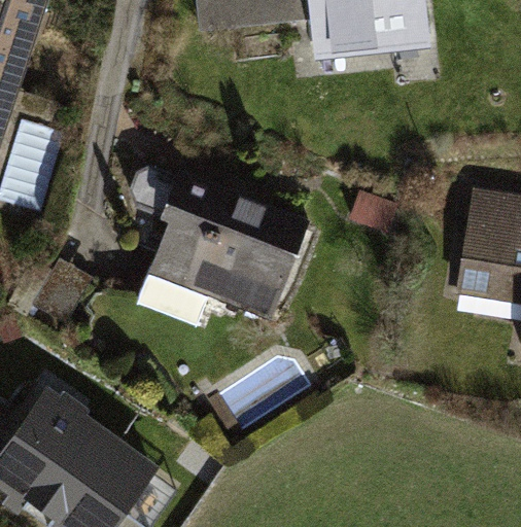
[(0,149),(46,0),(0,0),(0,149)]
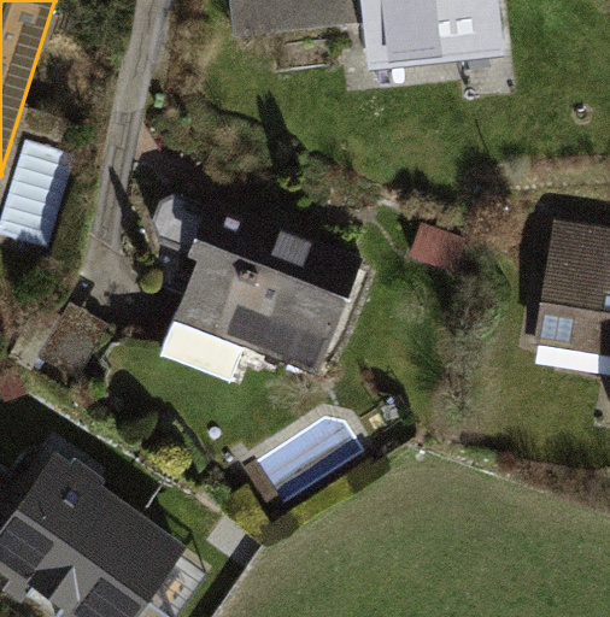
[(498,0),(228,0),(232,34),(359,21),(364,70),(505,54),(498,0)]
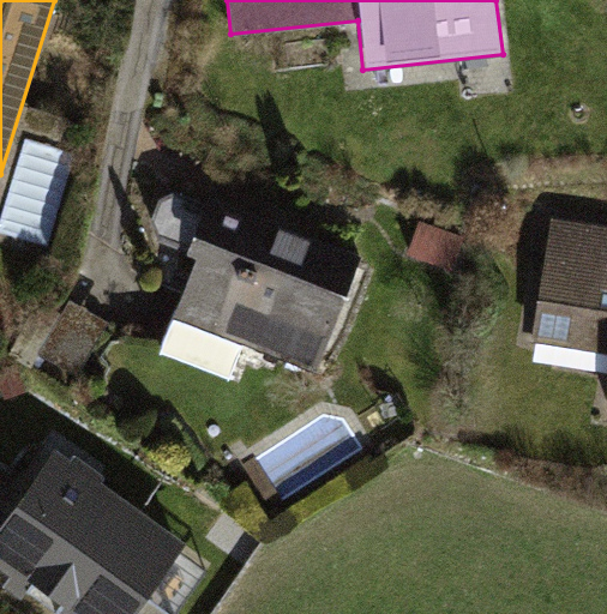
[(208,198),(204,206),(172,192),(155,199),(148,221),(156,239),(197,256),(170,318),(314,377),(361,260),(294,233),(208,198)]
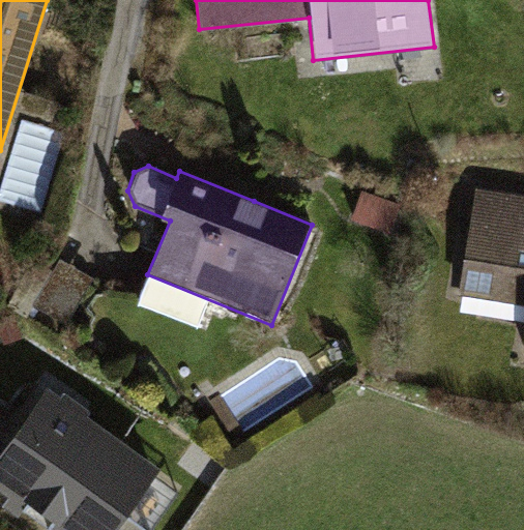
[(523,196),(477,187),(456,295),(523,307),(523,324),(517,362),(523,363),(523,196)]
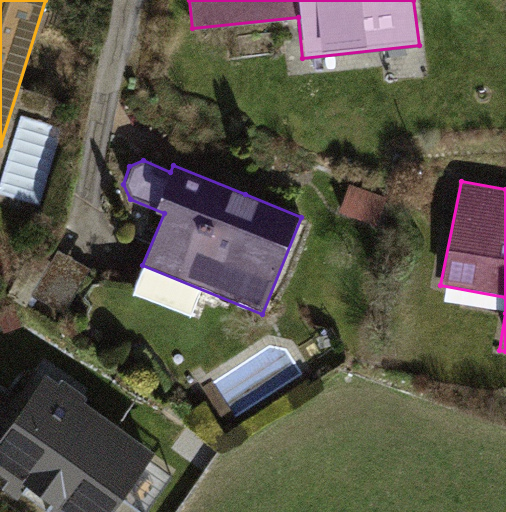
[(382,200),(346,187),(337,213),(374,225),(382,200)]
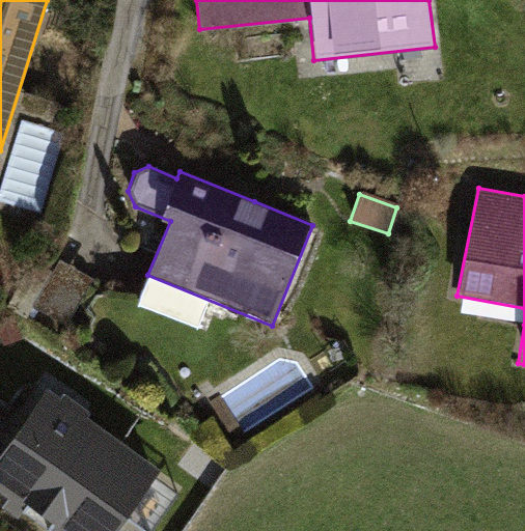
[(86,278),(55,260),(32,304),(62,320),(86,278)]
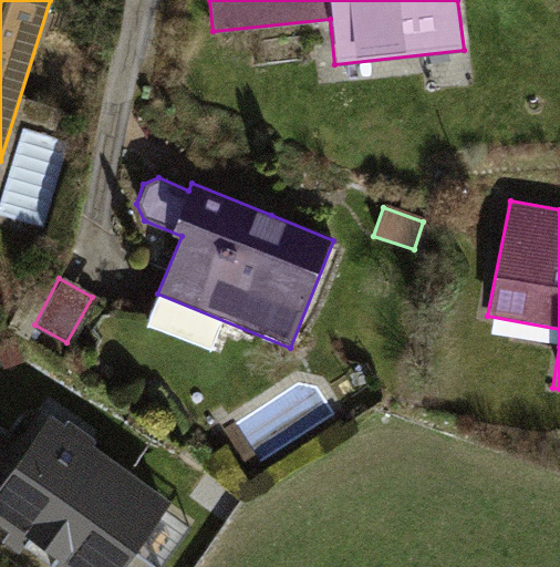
[(155,566),(135,552),(170,507),(49,420),(0,487),(0,529),(50,566),(48,566),(155,566)]
